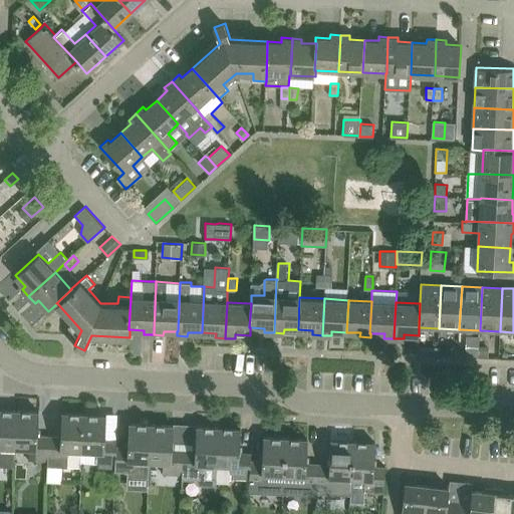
[(479,345),(479,353),(488,353),(489,345),(479,345)]
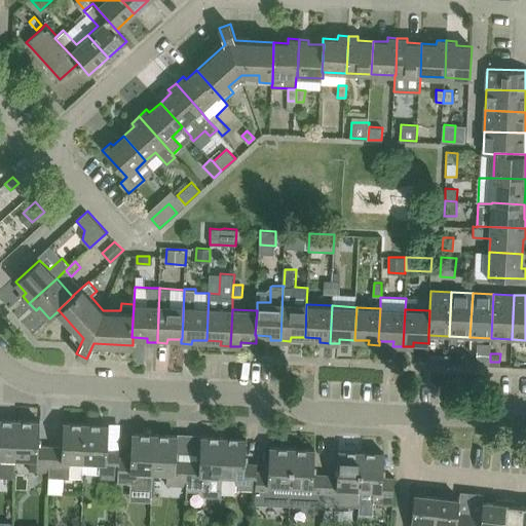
[(0,476),(14,477),(15,457),(17,419),(0,418),(0,476)]
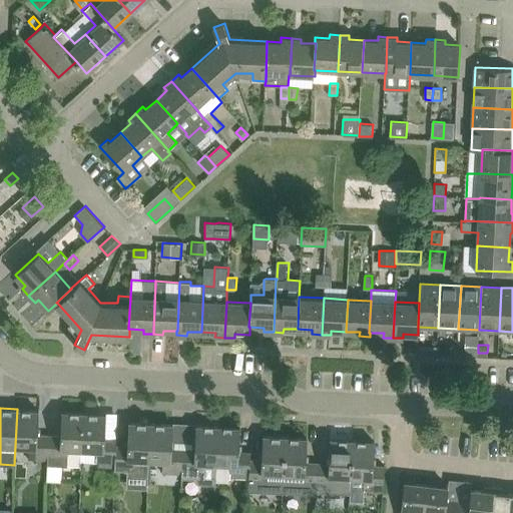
[(17,409),(15,446),(30,446),(29,458),(47,459),(48,459),(49,434),(38,434),(39,411),(17,409)]
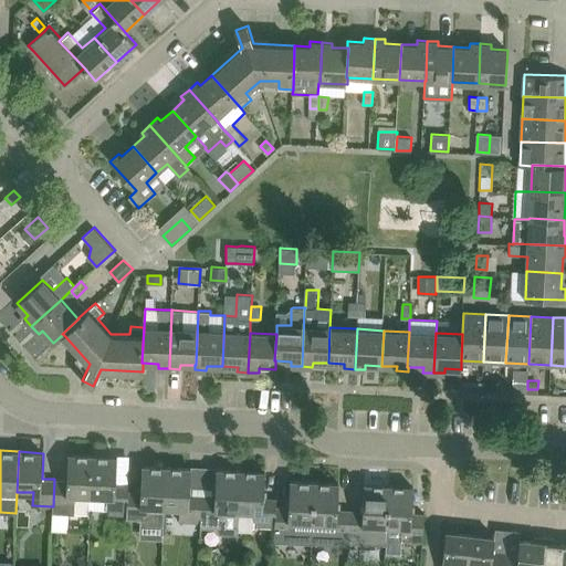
[(67,480),(54,479),(53,506),(52,506),(52,513),(74,514),(90,515),(91,509),(93,456),(69,454),(67,480)]
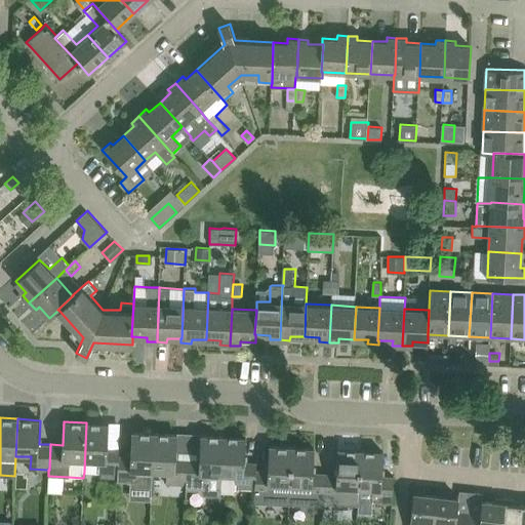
[(98,460),(98,472),(101,472),(101,480),(119,480),(119,455),(120,448),(108,447),(109,423),(86,422),(85,460),(98,460)]
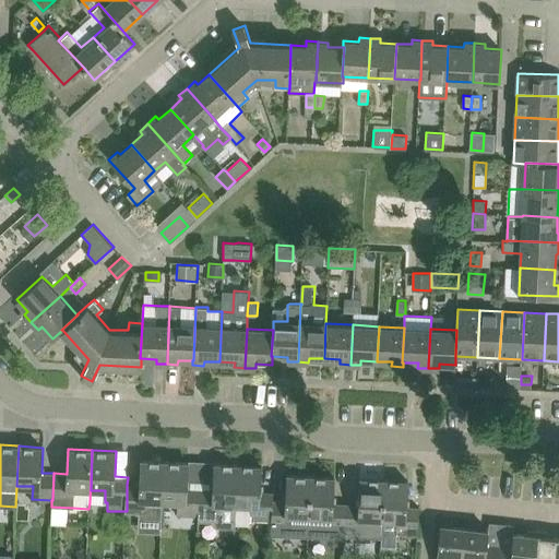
[(127,485),(127,511),(144,512),(144,519),(162,520),(163,501),(165,461),(141,460),(139,485),(127,485)]
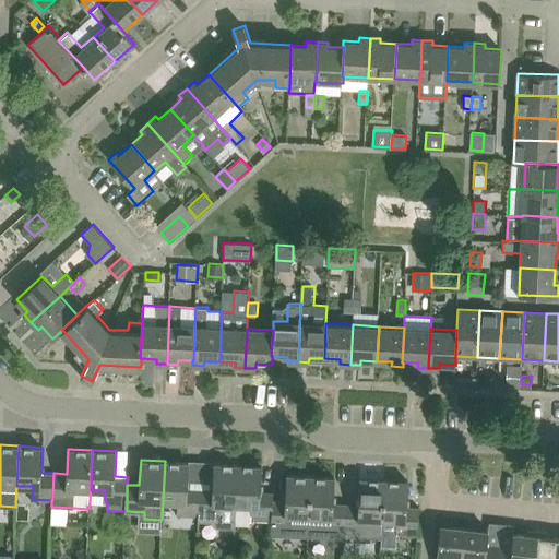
[(189,462),(165,461),(163,501),(179,502),(179,514),(198,514),(198,522),(200,522),(201,488),(188,487),(189,462)]
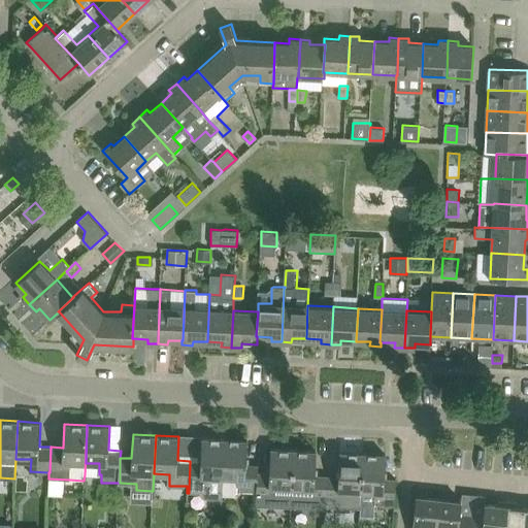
[(222,499),(222,495),(226,438),(202,437),(201,462),(190,461),(189,493),(199,493),(203,498),(222,499)]
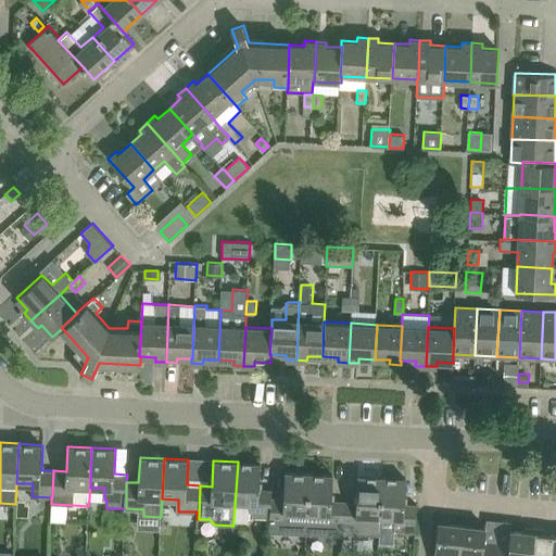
[(261,464),(238,462),(234,521),(245,522),(250,518),(251,515),(272,516),(272,497),(272,490),(260,489),(261,464)]
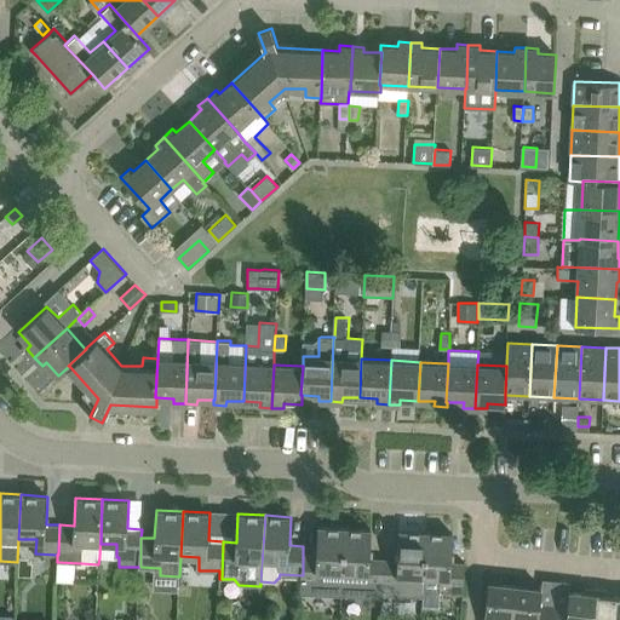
[(302,593),(343,595),(346,528),(317,527),(316,555),(303,555),(303,575),(302,593)]
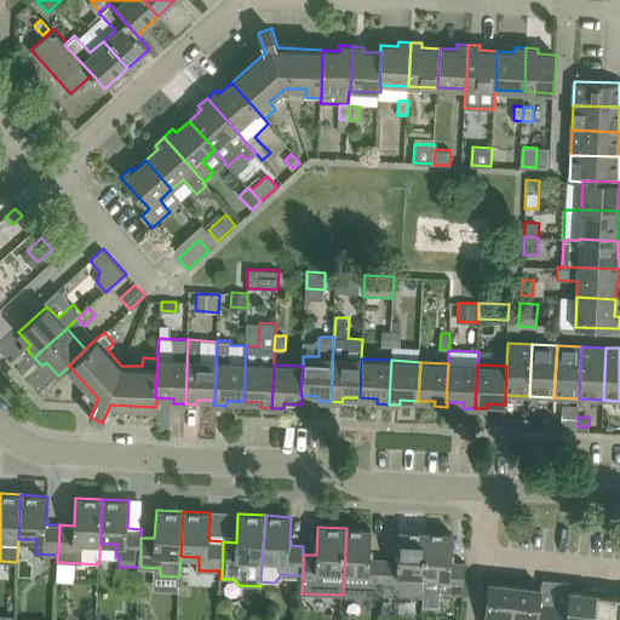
[(382,597),(382,595),(384,595),(385,558),(371,557),(372,529),(346,528),(343,595),(382,597)]
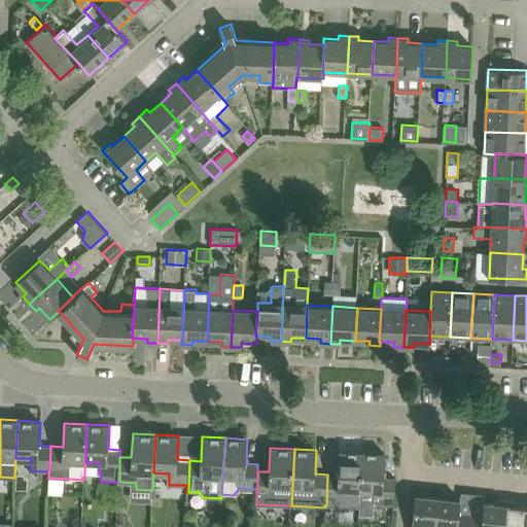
[(359,507),(359,501),(359,490),(361,490),(362,452),(339,451),(338,475),(327,475),(326,505),(359,507)]
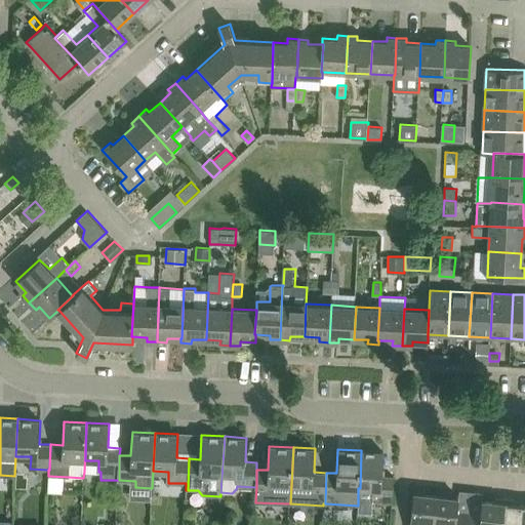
[(384,451),(361,450),(360,488),(358,488),(358,499),(373,500),(373,501),(393,502),(394,476),(382,475),(384,451)]
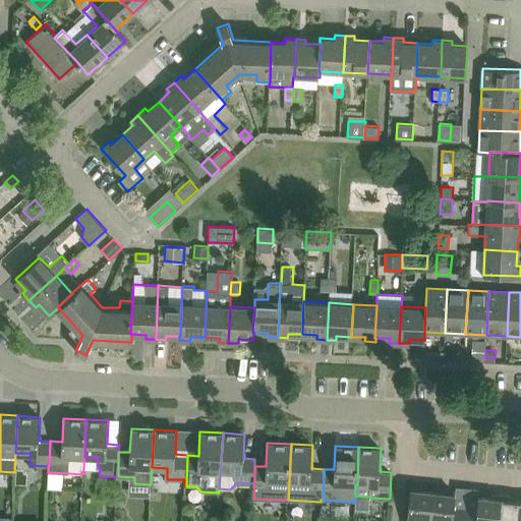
[(408,509),(406,520),(430,520),(435,491),(410,488),(408,509)]
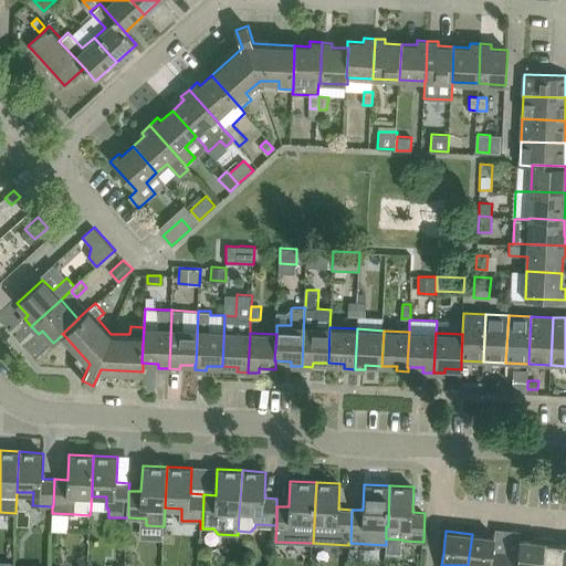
[(504,565),(506,553),(493,551),(494,536),(472,534),(468,565),(504,565)]
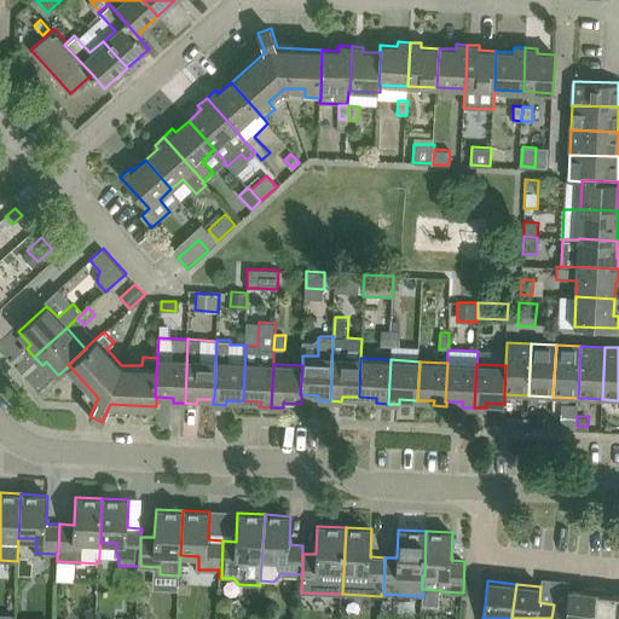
[(618,618),(618,595),(606,594),(607,588),(595,586),(595,593),(596,593),(594,618),(618,618)]
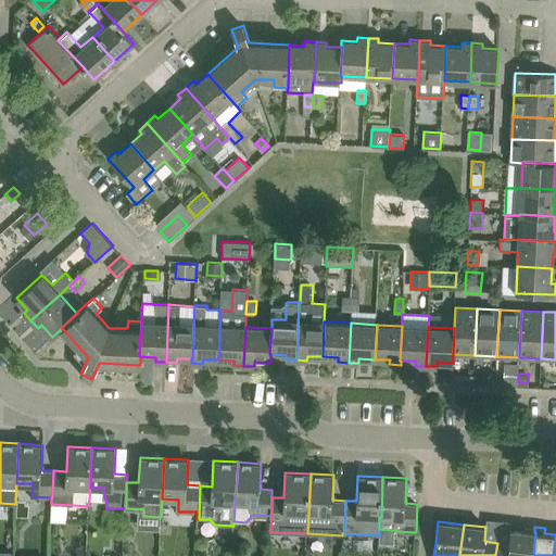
[(509,544),(497,543),(495,555),(533,555),(535,532),(534,532),(510,530),(509,544)]
